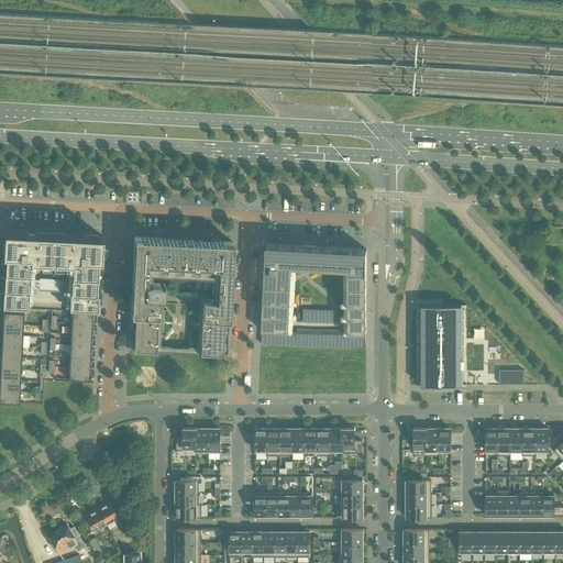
[(0,305),(28,307),(28,306),(30,260),(72,262),(68,308),(68,309),(97,310),(98,293),(99,275),(99,273),(100,255),(101,241),(101,240),(101,235),(98,235),(86,234),(81,234),(70,233),(66,233),(54,233),(50,232),(37,232),(34,232),(34,234),(28,234),(28,231),(2,230),(2,234),(1,245),(1,250),(1,253),(1,263),(0,269),(0,274),(0,305)]
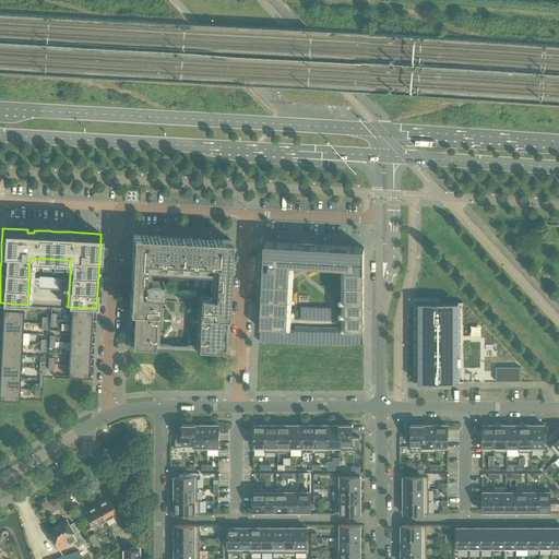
[(232,240),(193,238),(133,236),(130,294),(128,347),(132,347),(150,348),(154,348),(155,348),(198,351),(221,352),(225,352),(228,299),(232,240)]
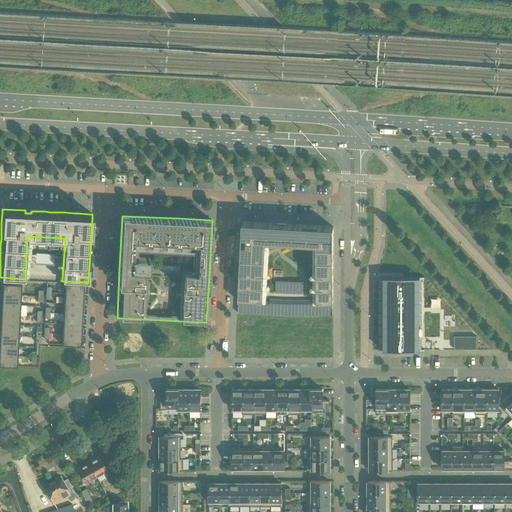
[(273,238),(284,239),(286,239),(292,239),(332,242),(333,242),(333,227),(321,226),(303,225),(287,224),(274,223),(258,223),(242,222),(241,237),(241,244),(240,253),(240,258),(240,267),(239,272),(239,280),(239,285),(238,294),(238,299),(238,301),(263,302),(263,301),(262,301),(263,297),(266,246),(266,241),(263,241),(263,238),(266,238),(271,238),(273,238)]
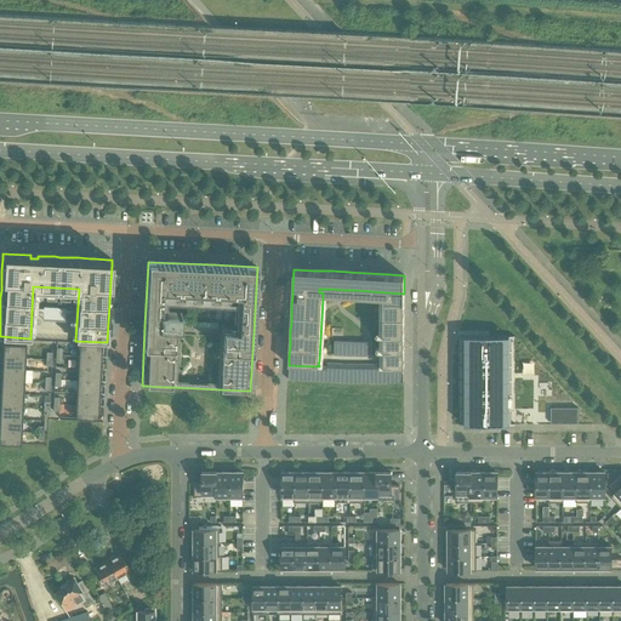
[(383,368),(403,368),(404,368),(404,325),(404,300),(403,300),(385,300),(383,300),(383,313),(383,346),(383,368)]
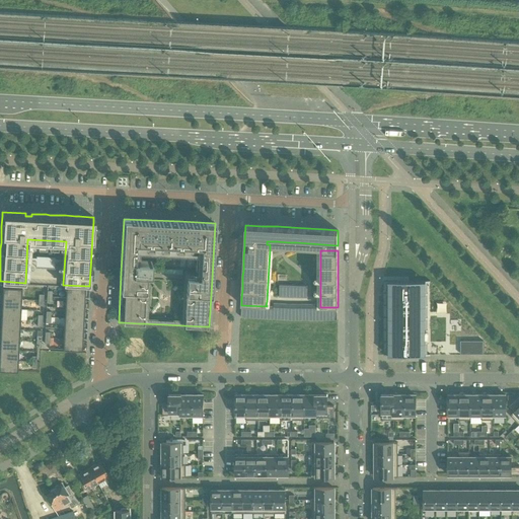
[(383,281),(383,282),(386,282),(388,282),(388,284),(388,291),(388,293),(386,293),(386,294),(388,294),(388,296),(388,303),(388,305),(386,305),(386,306),(388,306),(388,308),(388,315),(388,317),(386,317),(386,318),(388,318),(388,320),(388,327),(388,329),(386,329),(386,330),(388,330),(388,332),(388,340),(388,342),(386,342),(386,343),(388,343),(388,354),(386,354),(383,354),(383,355),(390,355),(393,355),(395,355),(409,355),(430,355),(430,354),(427,354),(425,354),(425,352),(425,345),(425,343),(427,343),(428,343),(428,342),(427,342),(425,342),(425,340),(425,332),(425,330),(427,330),(428,330),(428,329),(427,329),(425,329),(425,327),(425,320),(425,318),(427,318),(428,318),(428,317),(427,317),(425,317),(425,315),(425,308),(425,306),(427,306),(428,306),(428,305),(427,305),(425,305),(425,303),(425,296),(425,294),(427,294),(428,294),(428,293),(427,293),(425,293),(425,291),(425,284),(425,282),(427,282),(430,282),(430,281),(409,281),(404,281),(383,281)]
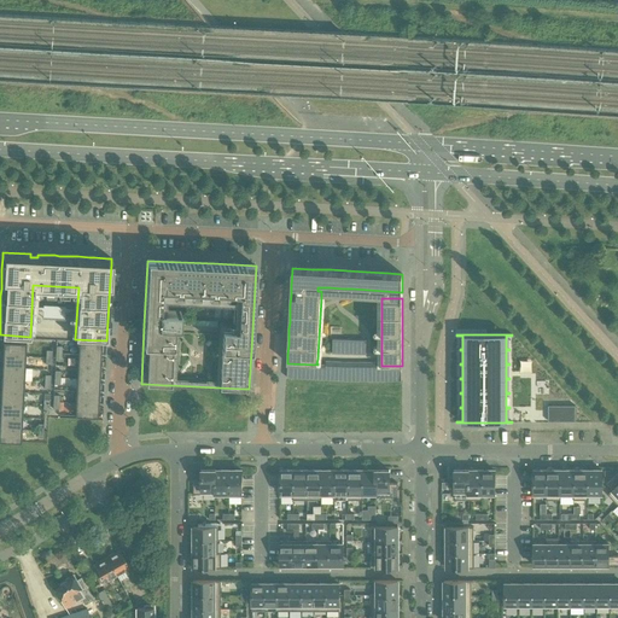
[(366,340),(348,339),(332,339),(332,354),(366,355),(366,340)]
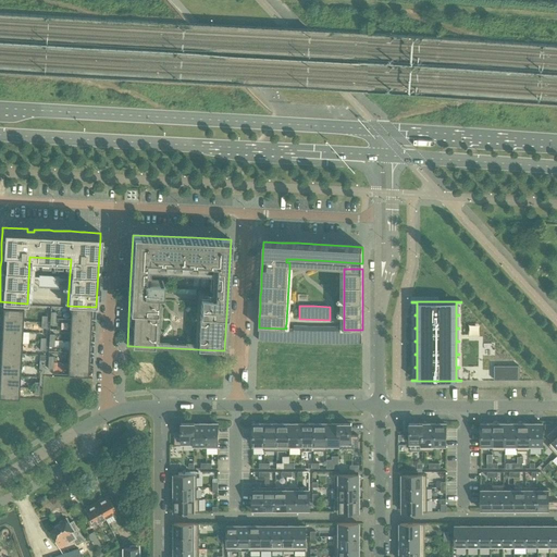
[(71,307),(70,319),(90,320),(91,308),(71,307)]
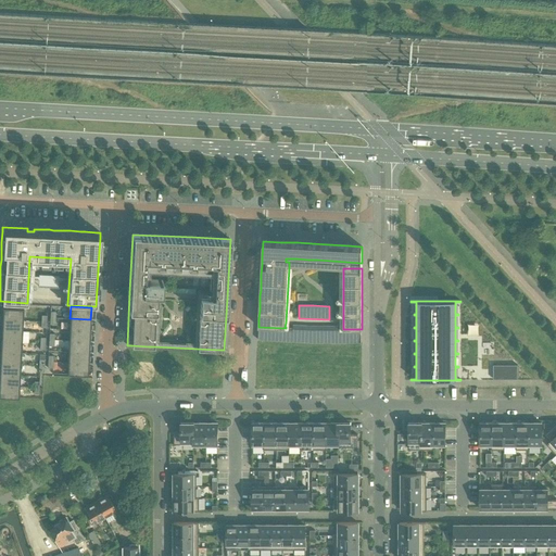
[(3,307),(2,319),(23,320),(23,308),(3,307)]
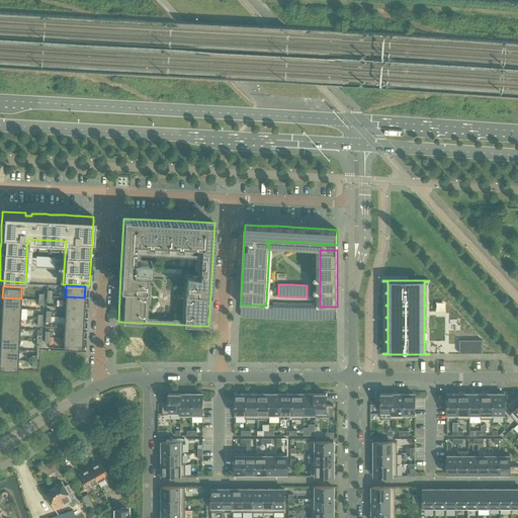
[(65,296),(65,307),(84,308),(84,297),(65,296)]
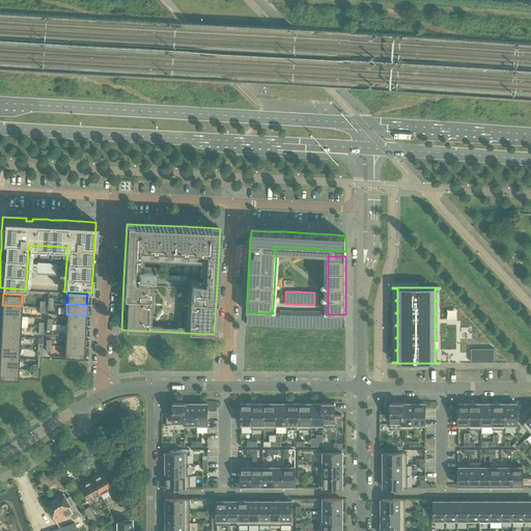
[(2,305),(1,315),(21,316),(22,306),(2,305)]
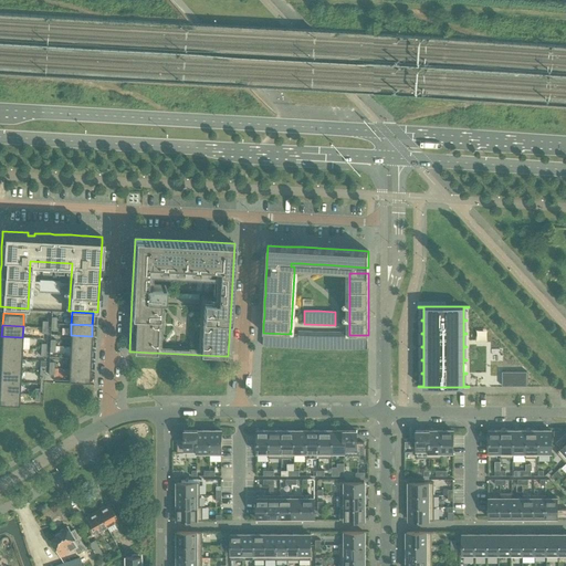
[(493,338),(496,342),(505,333),(502,329),(493,338)]
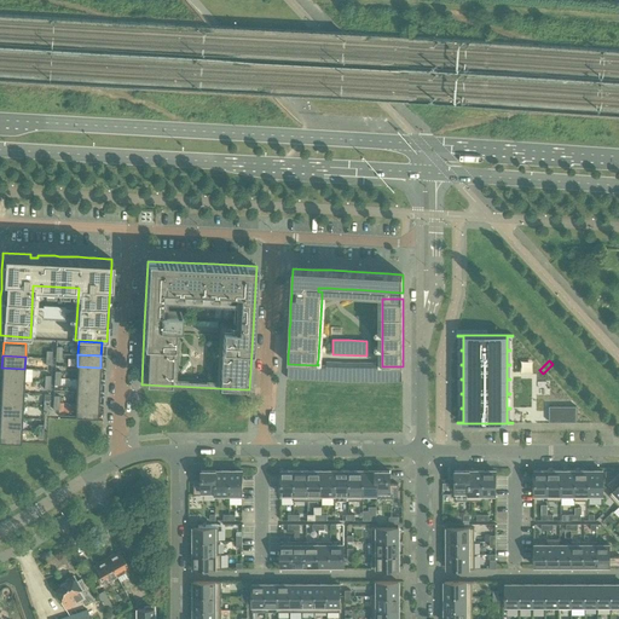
[(318,365),(288,364),(288,379),(348,381),(400,382),(401,382),(401,366),(382,366),(379,366),(376,366),(376,363),(345,363),(327,362),(327,365),(320,365),(318,365)]
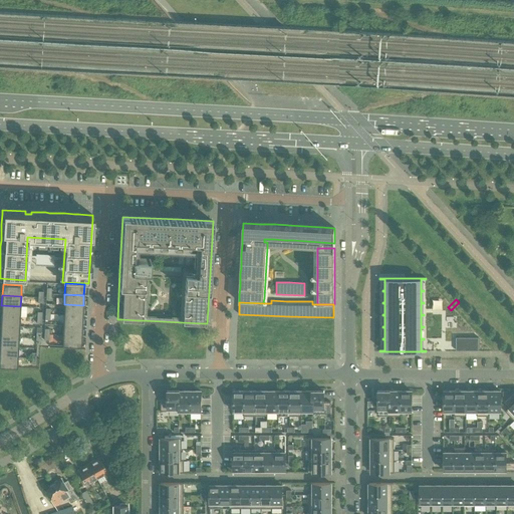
[(64,304),(63,315),(82,316),(83,305),(64,304)]
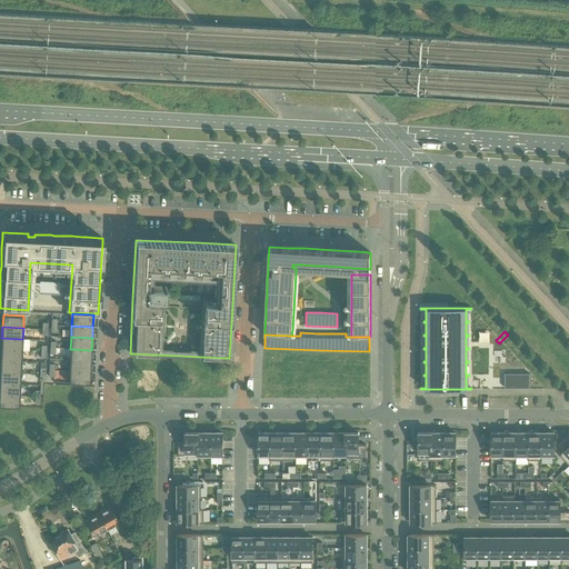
[(1,338),(1,349),(22,350),(22,339),(1,338)]
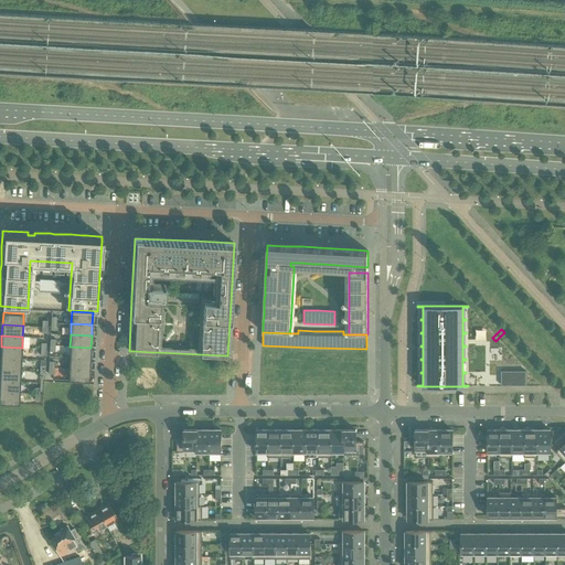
[(1,347),(0,358),(21,359),(22,348),(1,347)]
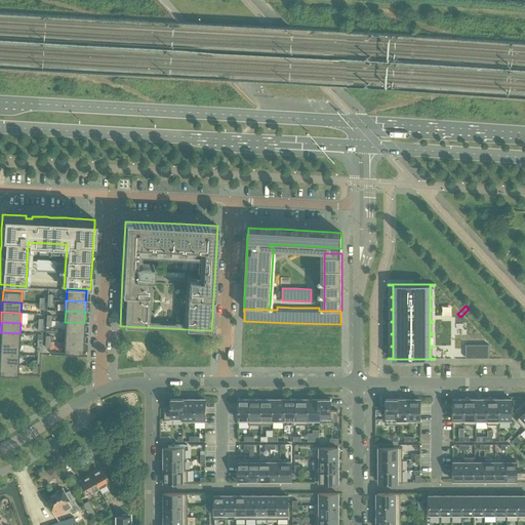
[(65,322),(65,332),(84,333),(84,323),(65,322)]
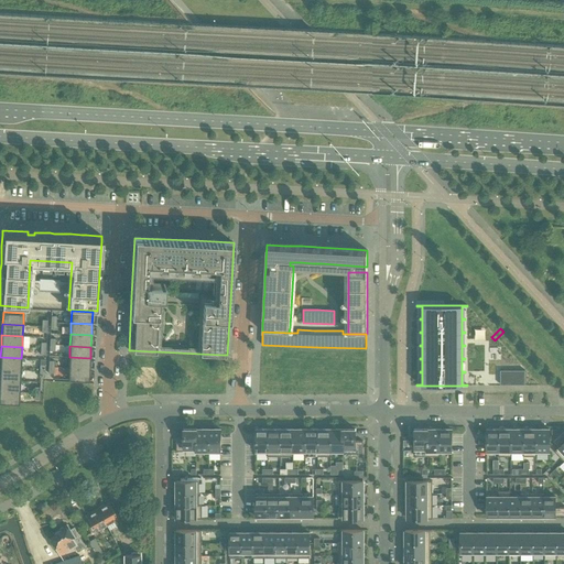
[(285,358),(284,376),(299,377),(299,370),(305,370),(306,356),(290,355),(285,355),(285,358)]
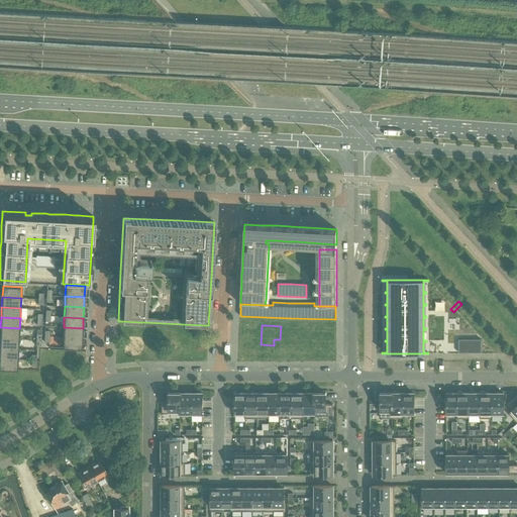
[(239,326),(239,333),(242,333),(241,340),(247,340),(247,346),(261,347),(261,344),(262,328),(239,326)]
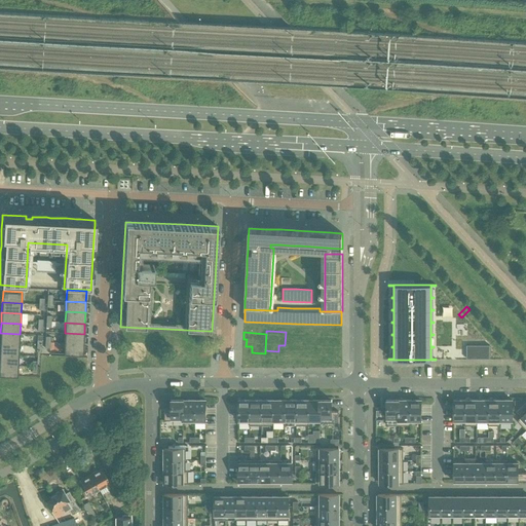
[(0,333),(0,340),(0,343),(20,345),(20,334),(0,333)]
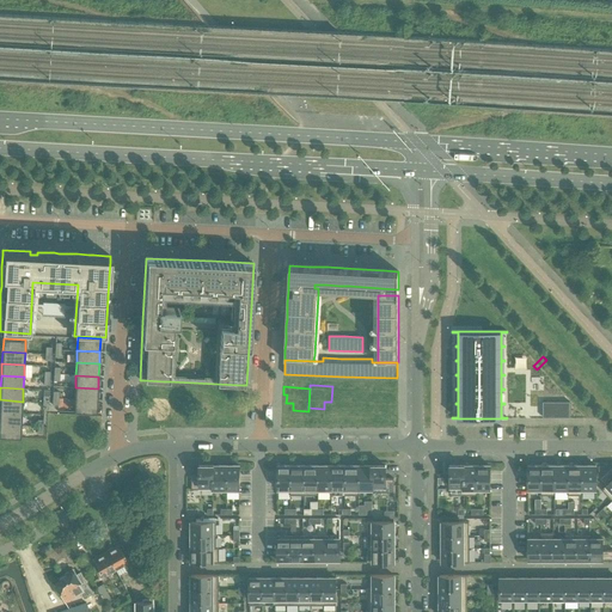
[(75,387),(74,399),(97,401),(98,389),(75,387)]
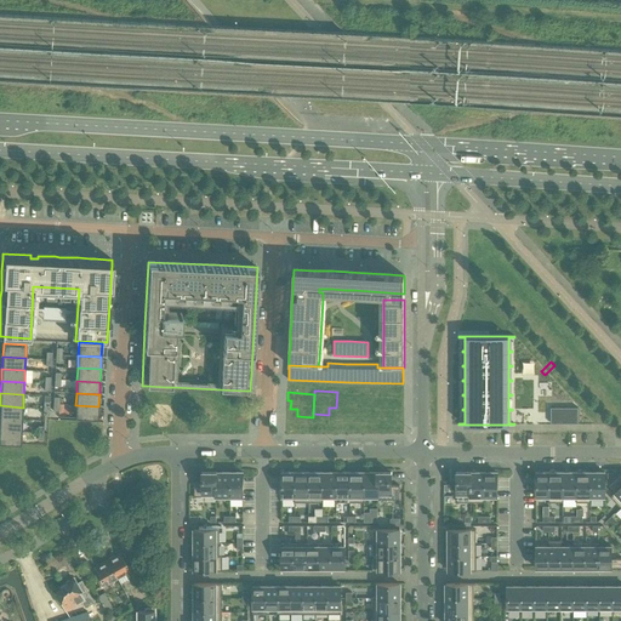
[(372,393),(354,393),(354,409),(362,409),(362,416),(377,416),(377,393),(372,393)]
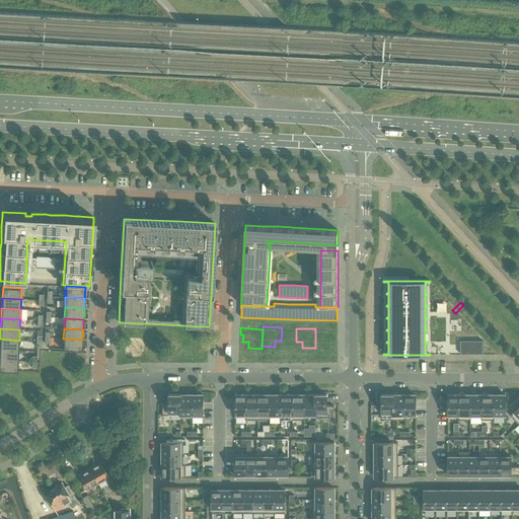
[(338,330),(315,330),(315,350),(327,350),(327,344),(334,344),(334,337),(338,337),(338,330)]
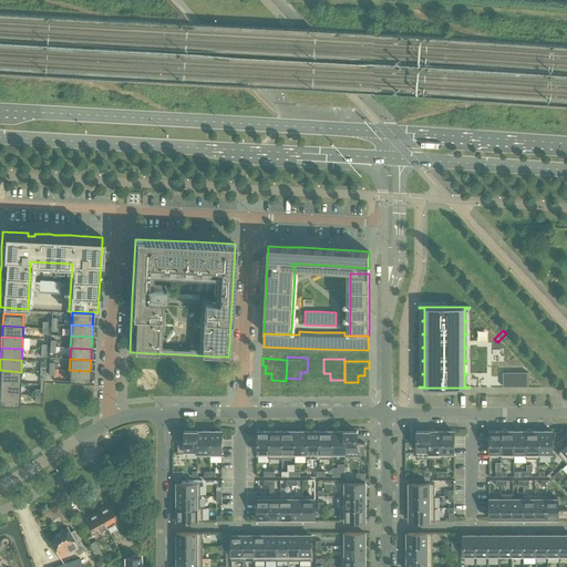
[(152,362),(151,380),(169,380),(171,362),(156,362),(152,362)]
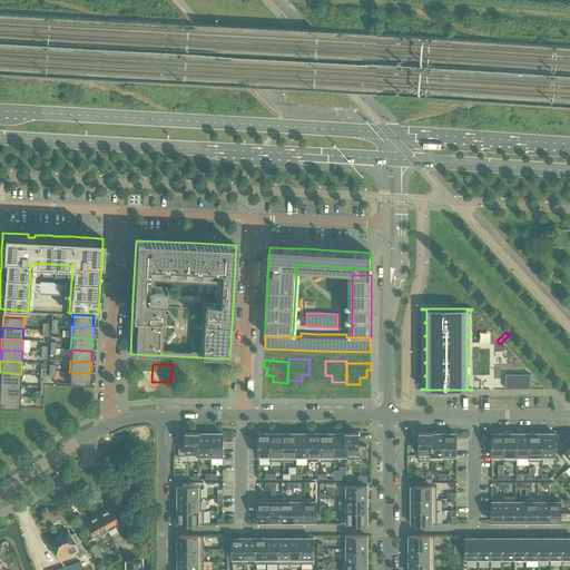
[(134,365),(134,383),(151,384),(153,366),(134,365)]
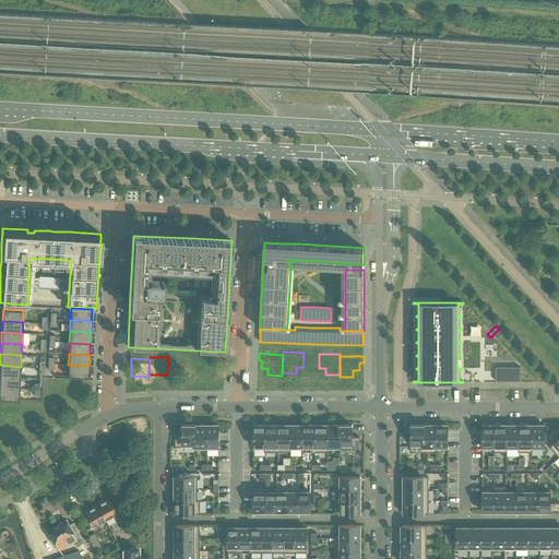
[(0,365),(0,376),(20,378),(21,367),(0,365)]
